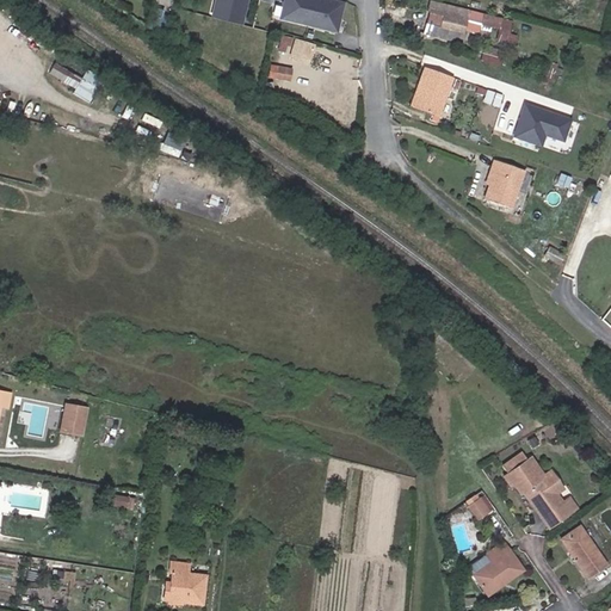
[(245,24),(251,0),(216,0),(213,16),(245,24)]
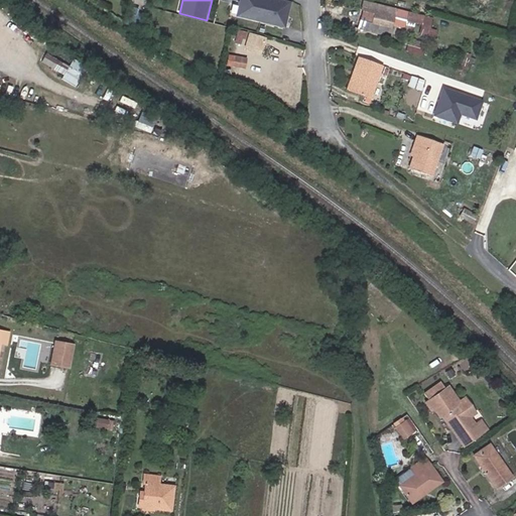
[(287,30),(292,6),(263,0),(243,0),(240,19),(287,30)]
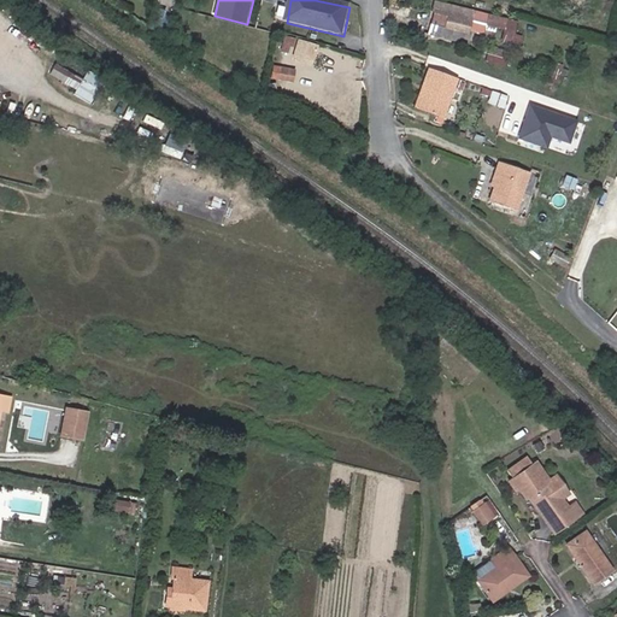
[(481,27),(485,12),(436,0),(433,0),(428,21),(425,33),(464,42),(468,27),(480,30),(481,27)]
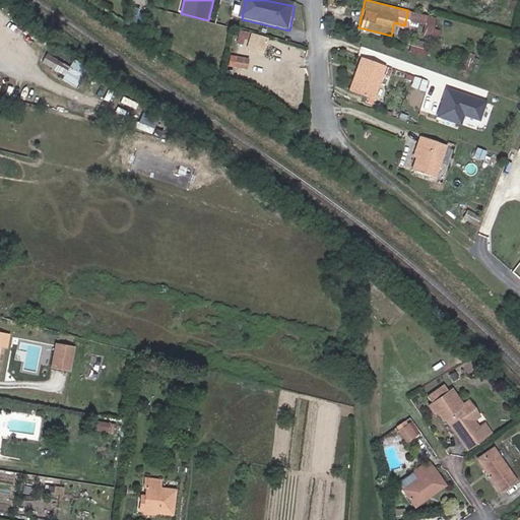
[(416,3),(414,10),(431,14),(433,7),(416,3)]
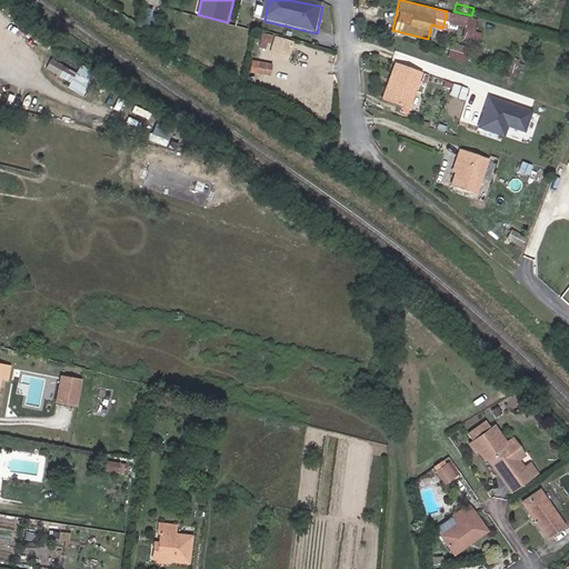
[(453,11),(447,10),(447,11),(443,25),(453,27),(455,21),(462,25),(470,26),(472,17),(471,16),(453,11)]
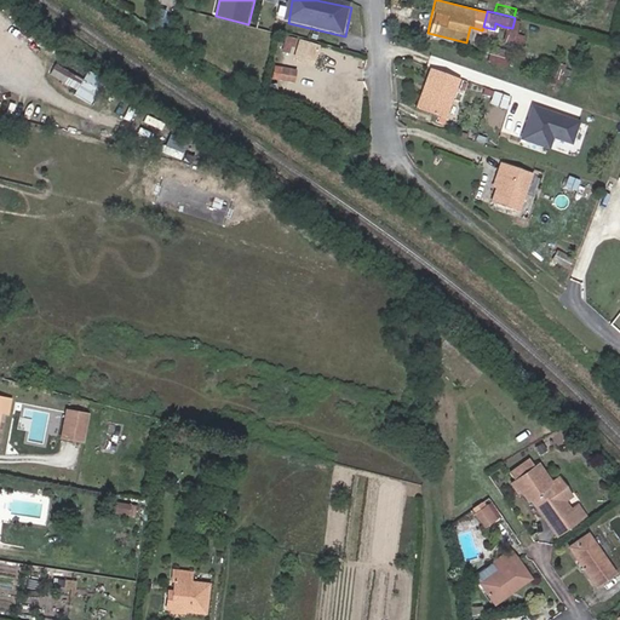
[(515,33),(518,18),(515,18),(512,28),(504,27),(501,39),(518,44),(521,34),(515,33)]
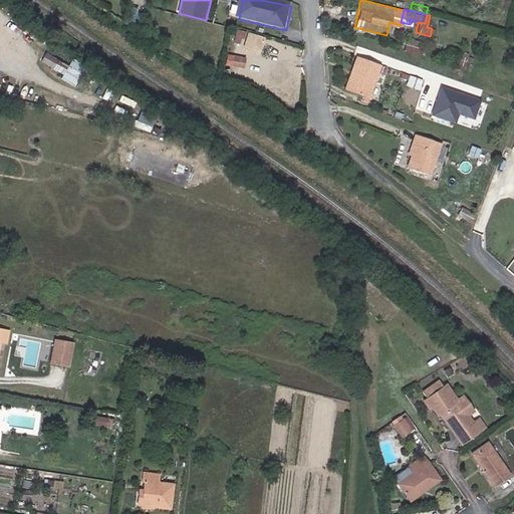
[(245,45),(248,30),(238,28),(236,43),(245,45)]
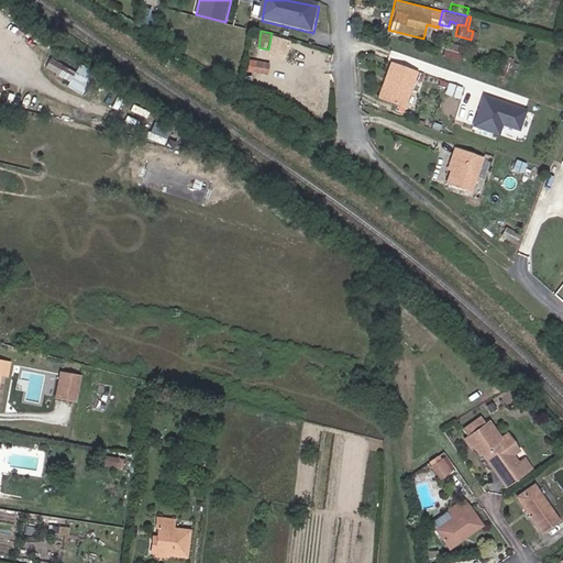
[(288,62),(291,46),(275,42),(272,58),(288,62)]
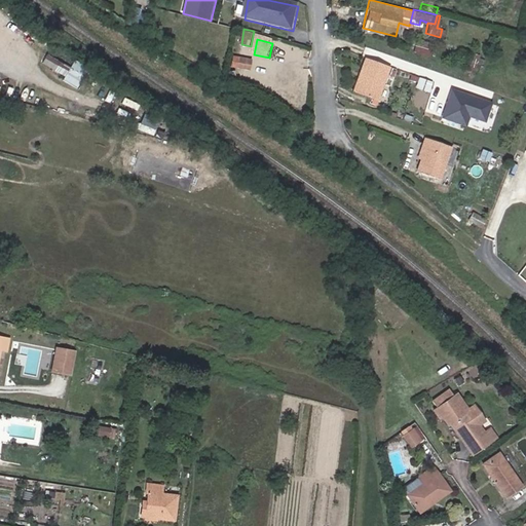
[(415,40),(413,49),(430,54),(430,51),(428,50),(430,43),(415,40)]
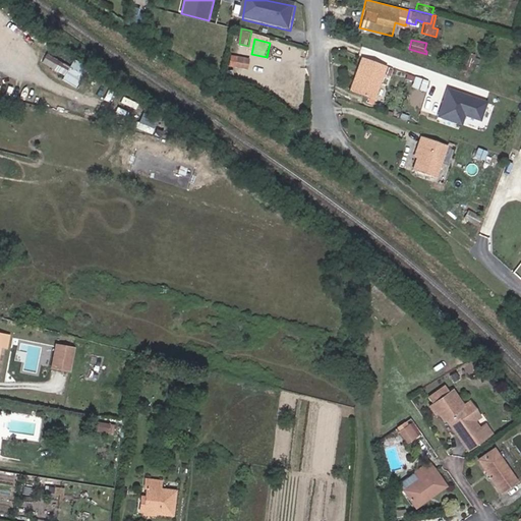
[(91,65),(77,58),(74,65),(48,51),(43,61),(67,74),(64,79),(79,88),(91,65)]
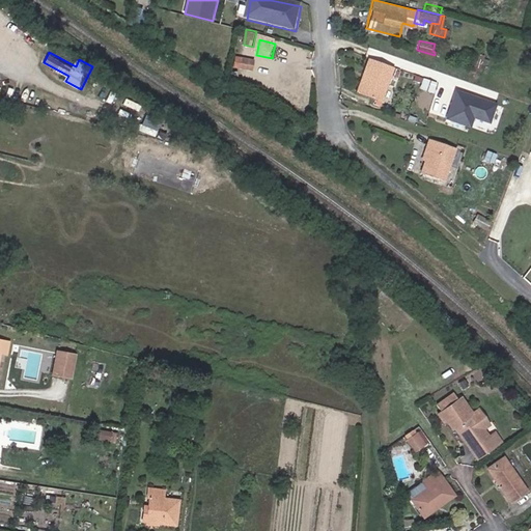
[(383,83),(387,85),(393,67),(368,58),(357,91),(378,100),(383,83)]
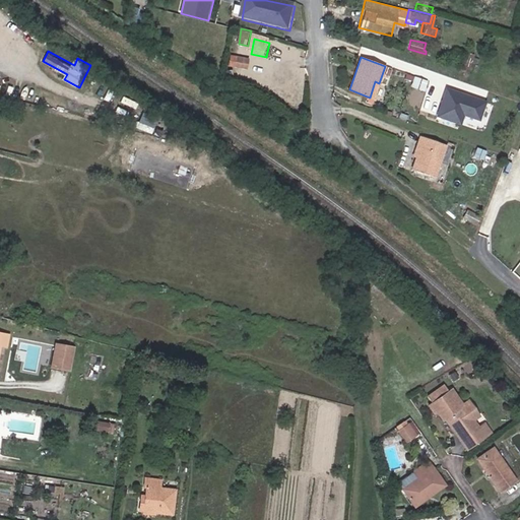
[(245,71),(246,61),(232,58),(230,68),(245,71)]
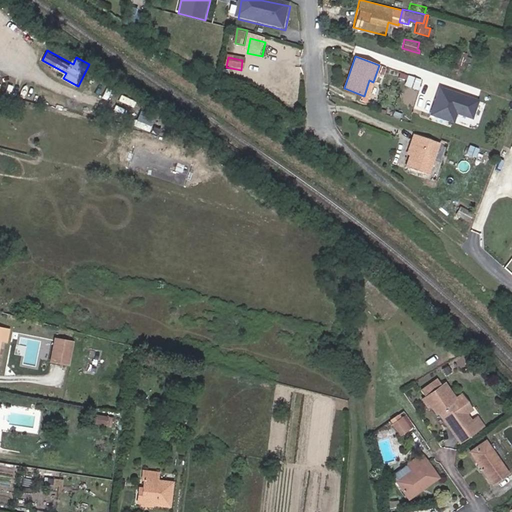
[(232,87),(239,83),(235,76),(228,80),(232,87)]
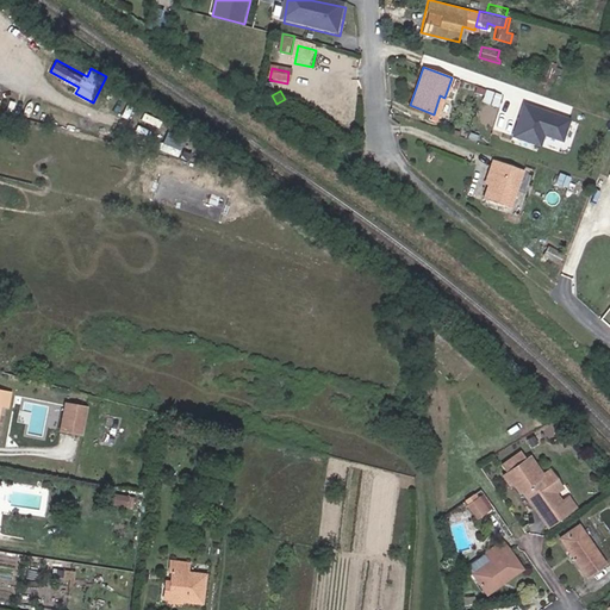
[(439,116),(444,98),(440,95),(434,114),(439,116)]
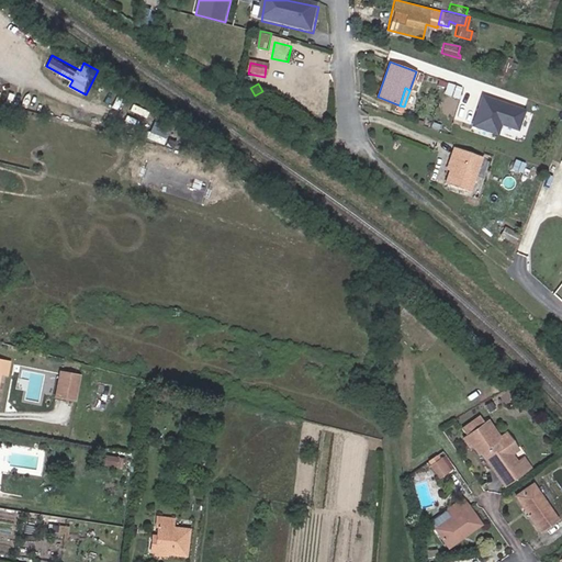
[(521,124),(526,105),(483,94),(475,123),(499,130),(503,119),(521,124)]
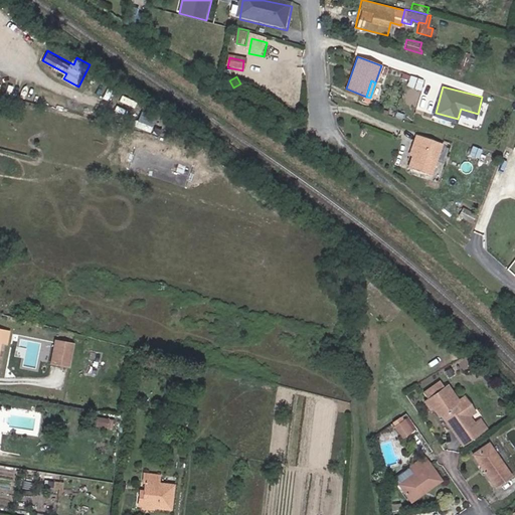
[(414,146),(411,155),(407,165),(431,172),(441,143),(414,134),(410,146),(414,146)]
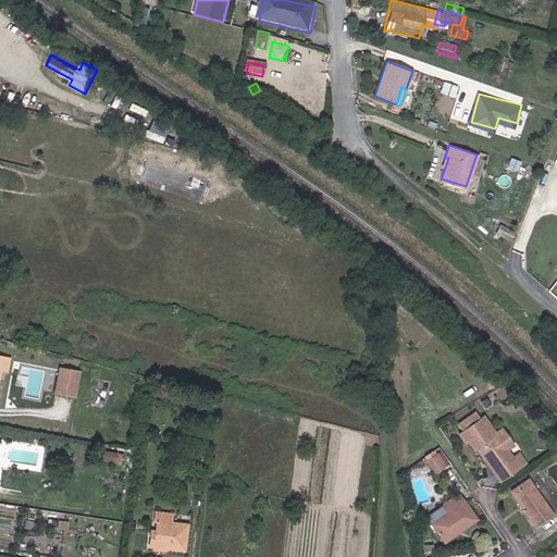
[(512,232),(498,224),(494,232),(508,239),(512,232)]
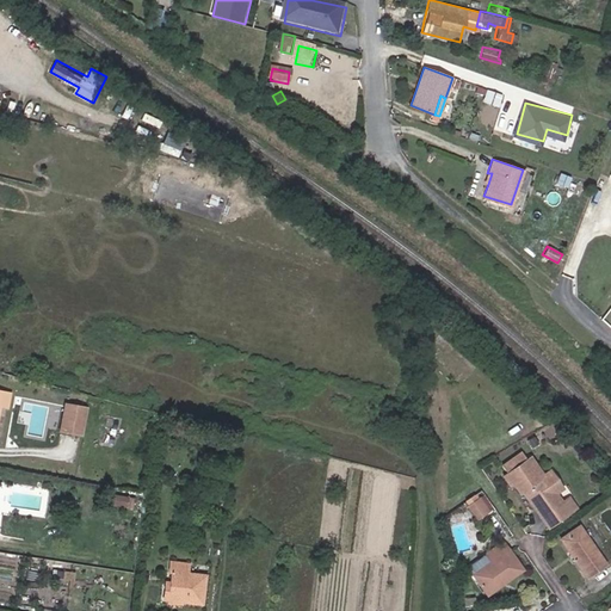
[(82,409),(63,405),(59,429),(78,432),(82,409)]
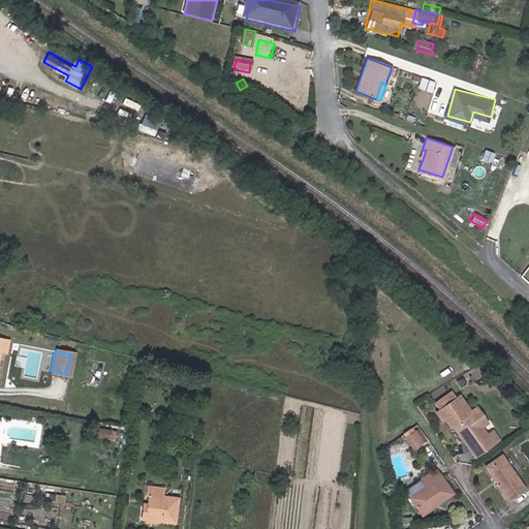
[(435,403),(439,409),(456,398),(452,392),(435,403)]
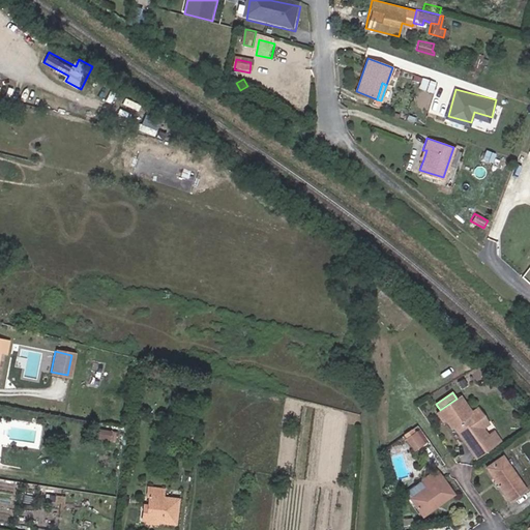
[(440,410),(436,412),(442,421),(445,419),(452,431),(455,430),(468,448),(475,444),(480,452),(499,439),(493,430),(487,433),(481,425),(487,421),(476,406),(469,410),(460,395),(457,399),(440,410)]
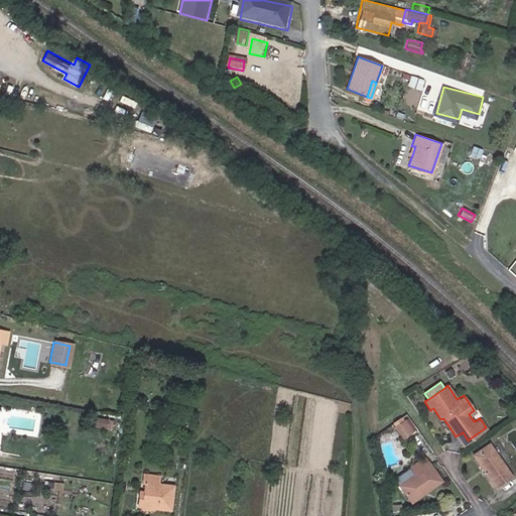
[(406,419),(401,422),(409,432),(413,429),(406,419)]
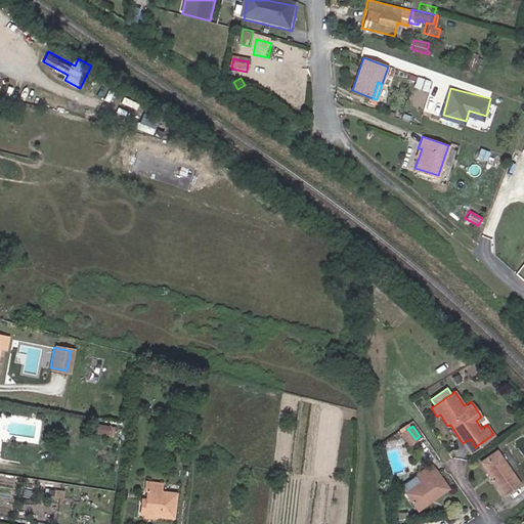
[(416,439),(407,429),(400,434),(408,444),(416,439)]
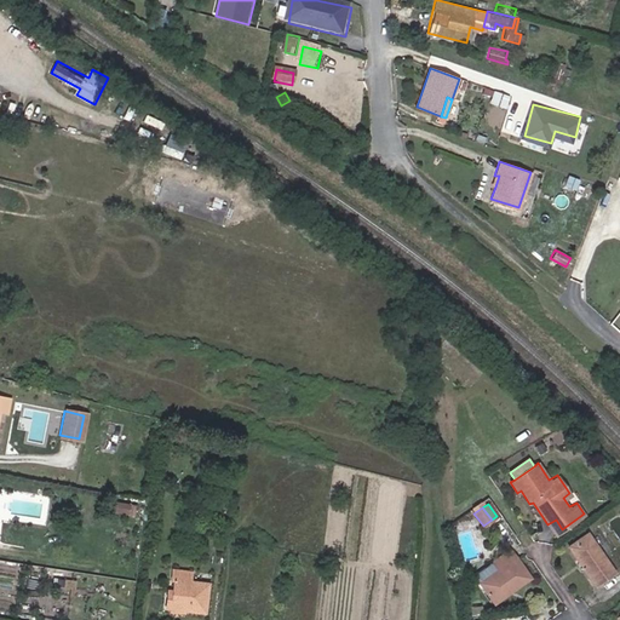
[(555,534),(562,529),(556,520),(547,524),(555,534)]
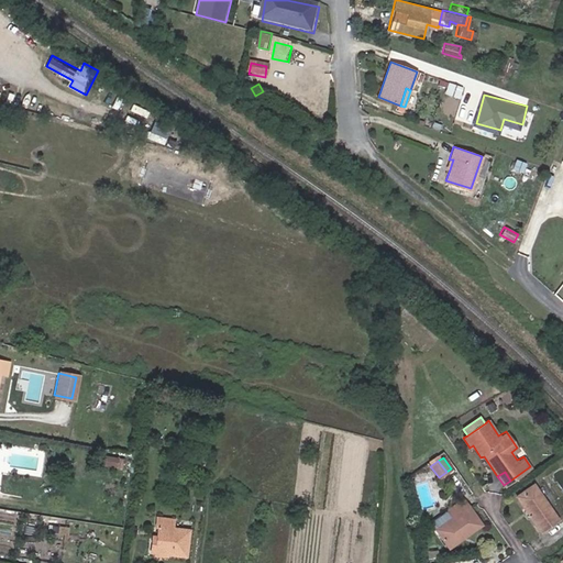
[(556,518),(533,485),(521,493),(531,507),(530,511),(541,529),(556,518)]
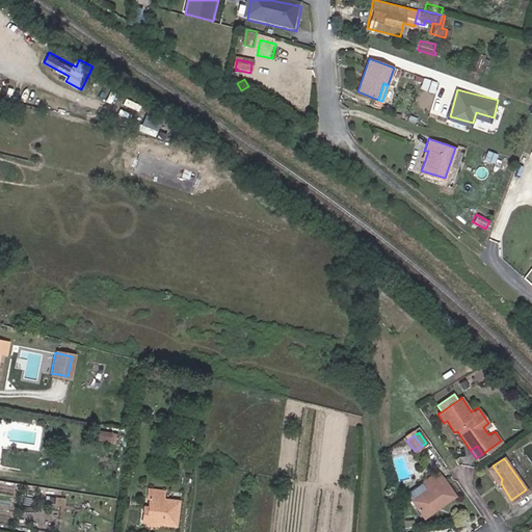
[(426,487),(411,498),(423,513),(437,503),(439,505),(454,494),(437,470),(421,480),(426,487)]
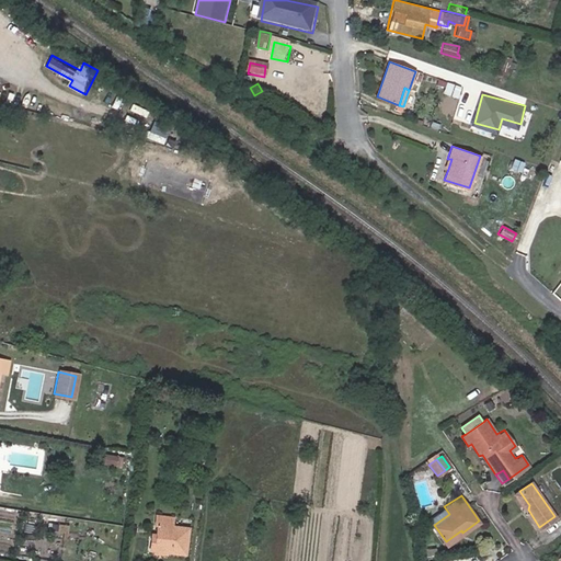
[(155,538),(150,538),(149,548),(184,552),(189,526),(171,524),(172,516),(155,514),(155,522),(157,522),(156,533),(155,538)]
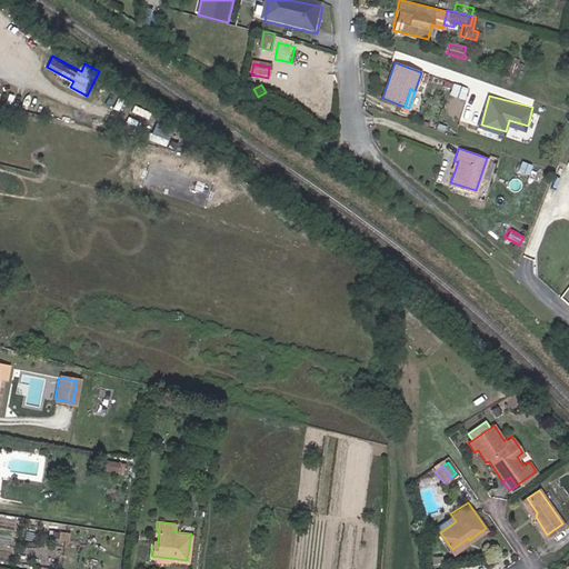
All buildings are outlined.
